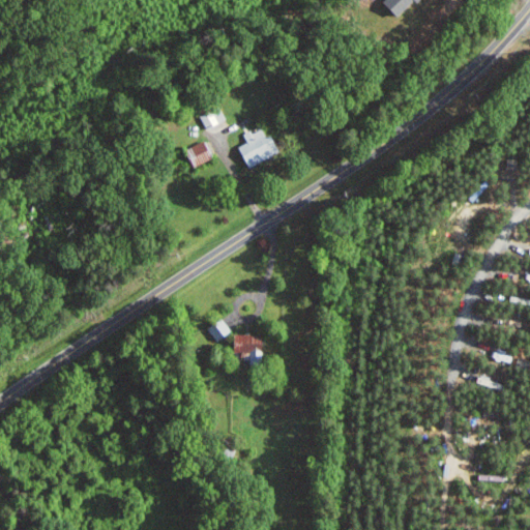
[(387,0),(386,2),(402,17),(416,0),(387,0)]
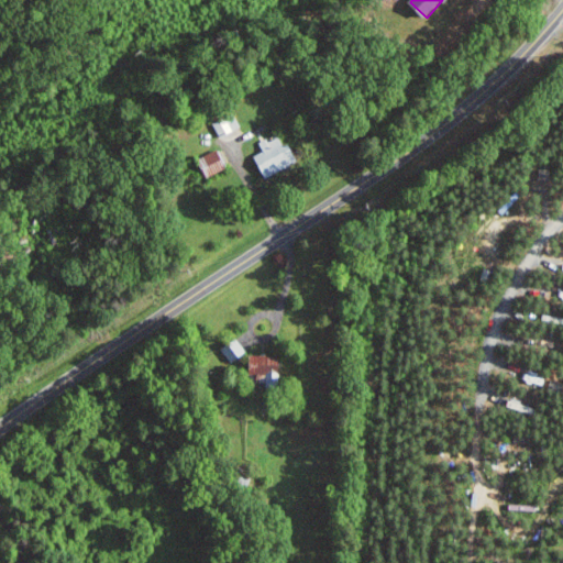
[(212,122),(220,136),(240,127),(233,112),(212,122)]
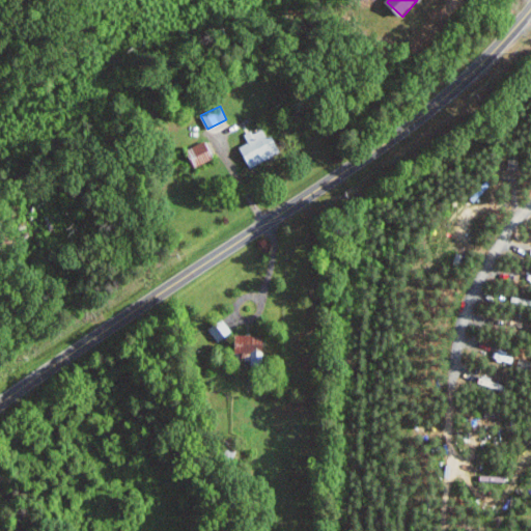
[(249,142),(242,146),(251,167),(282,152),(274,135),(269,137),(264,127),(246,135),(249,142)]
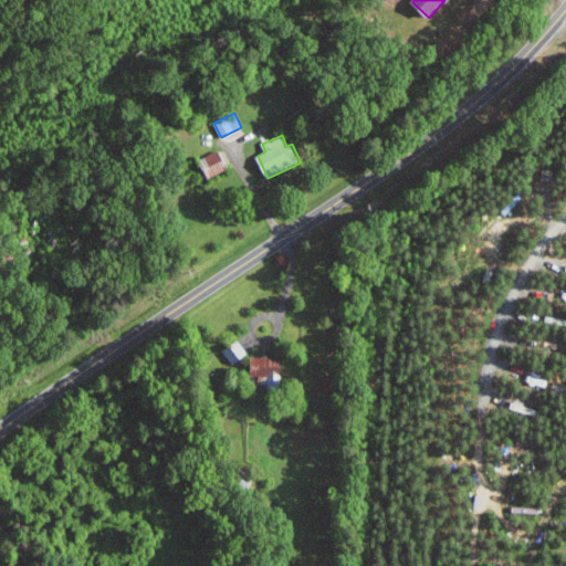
[(208,178),(228,169),(220,149),(200,158),(208,178)]
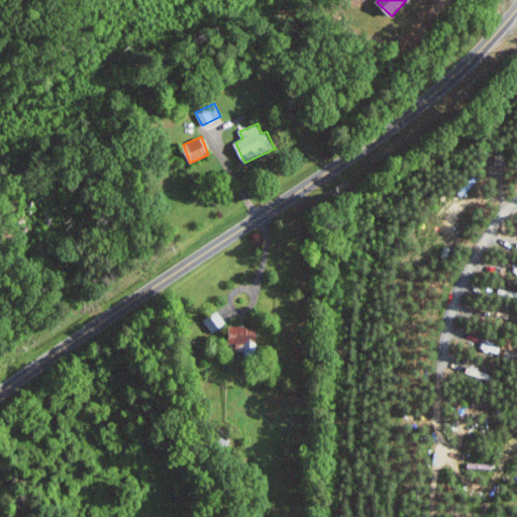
[(205,320),(214,333),(227,323),(218,311),(205,320)]
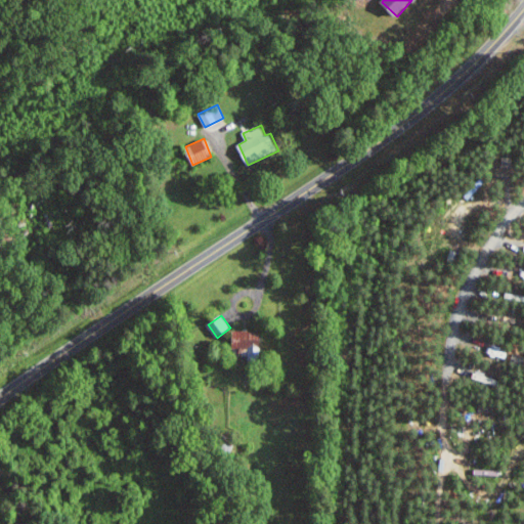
[(235,349),(241,349),(242,356),(256,355),(255,347),(261,347),(261,330),(234,331),(235,349)]
